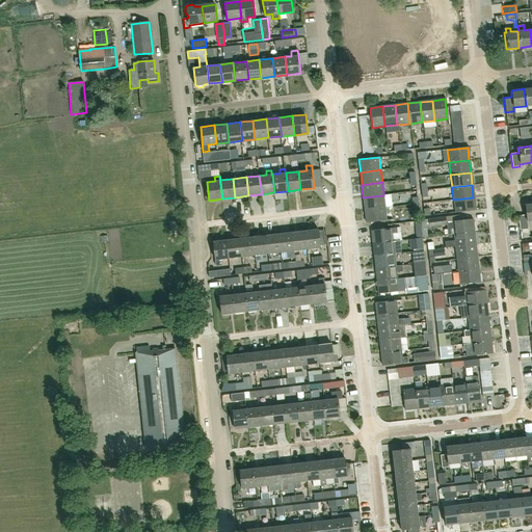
[(383,195),(363,197),(365,210),(386,208),(383,195)]
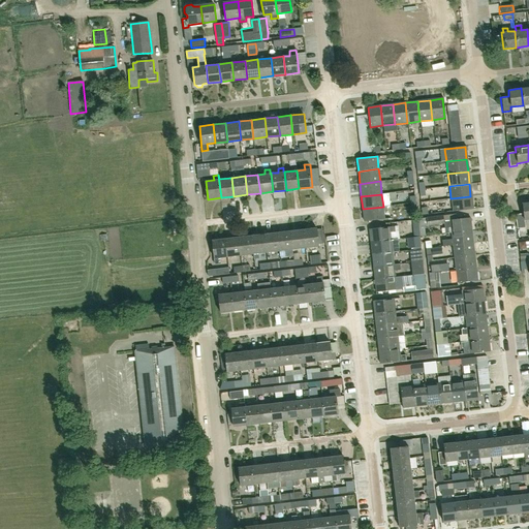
[(470,196),(450,198),(452,212),(472,209),(470,196)]
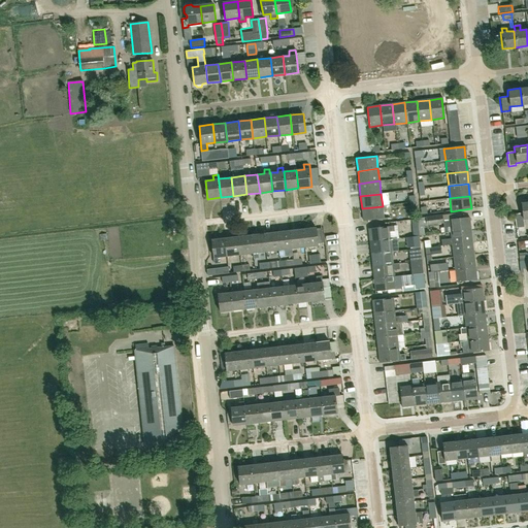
[(527,201),(521,203),(522,213),(514,215),(516,228),(524,227),(523,220),(527,219),(527,233),(527,234),(527,201)]
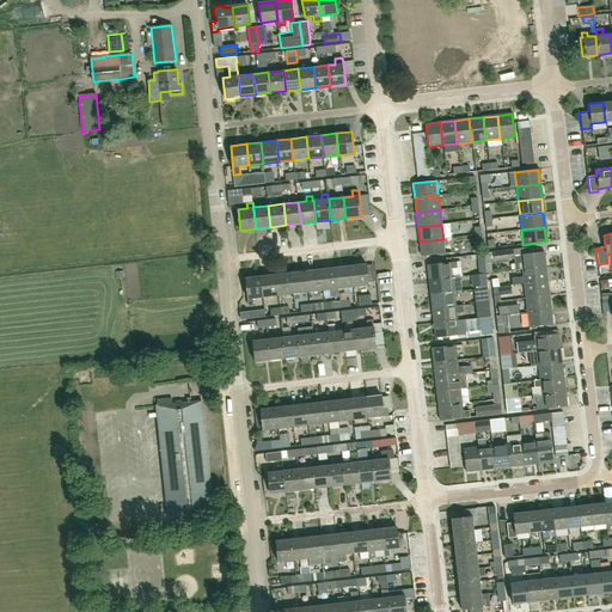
[(420,242),(420,245),(421,256),(445,254),(444,239),(420,242)]
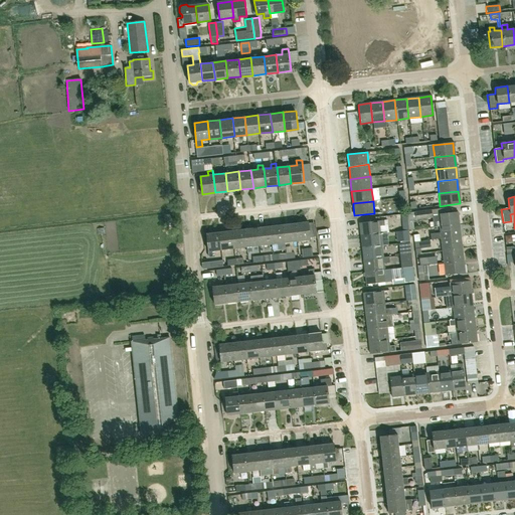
[(439,226),(459,224),(457,212),(444,214),(444,208),(426,210),(415,212),(406,213),(406,214),(408,230),(412,230),(412,229),(414,229),(414,225),(410,226),(410,222),(413,222),(413,220),(416,220),(427,218),(427,217),(432,217),(432,222),(439,222),(439,226)]
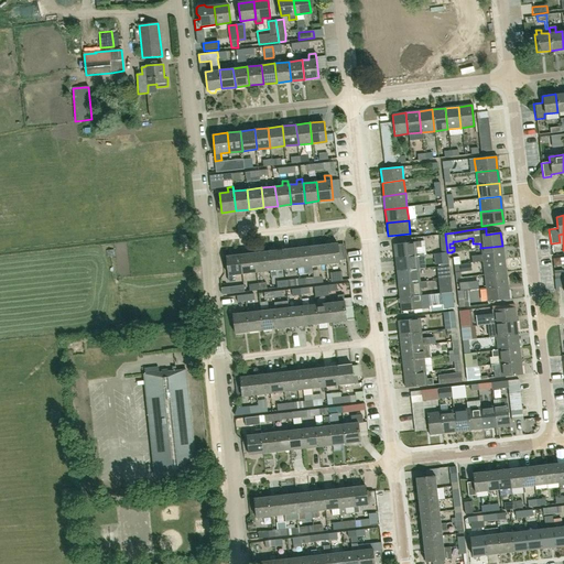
[(393,245),(394,258),(416,256),(423,255),(422,241),(393,245)]
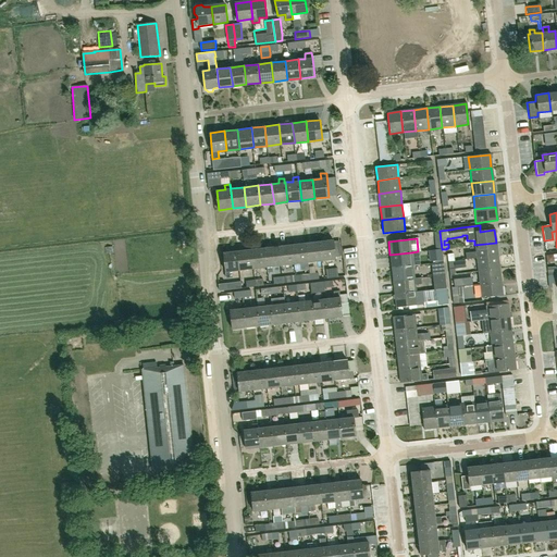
[(322,261),(335,260),(333,240),(319,243),(322,261)]
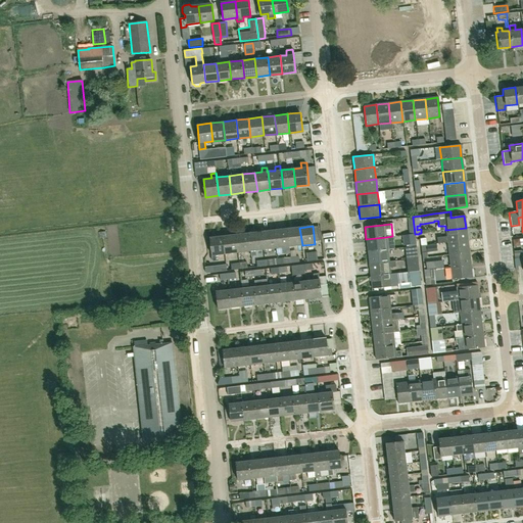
[(287,229),(289,247),(302,245),(299,228),(287,229)]
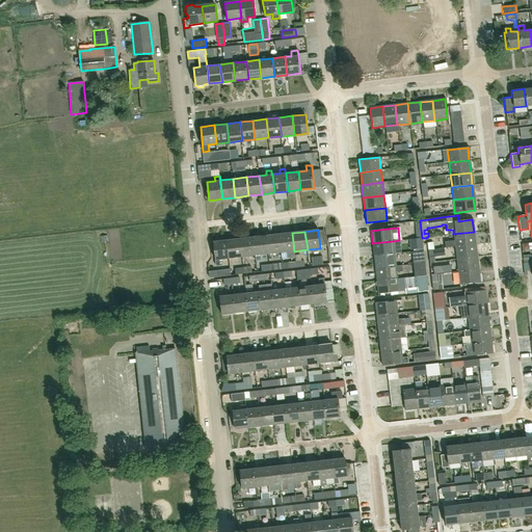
[(444,242),(445,247),(475,244),(474,232),(453,234),(454,241),(444,242)]
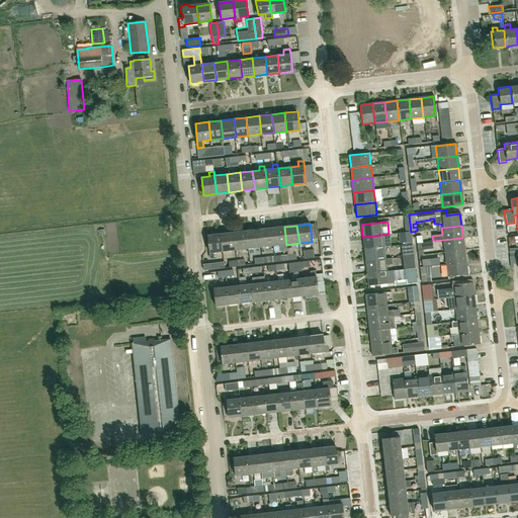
[(271,229),(274,246),(286,245),(284,227),(271,229)]
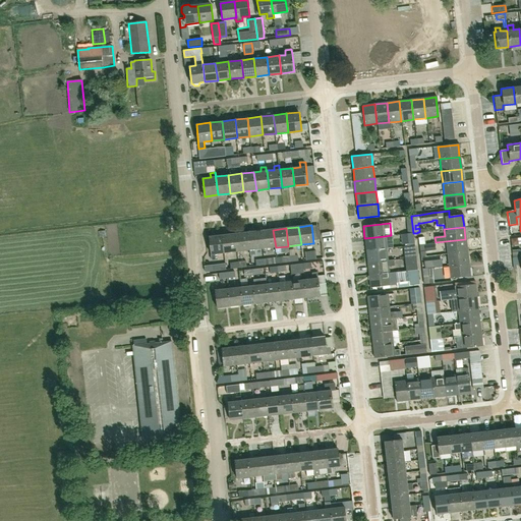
[(261,231),(263,248),(276,247),(273,230),(261,231)]
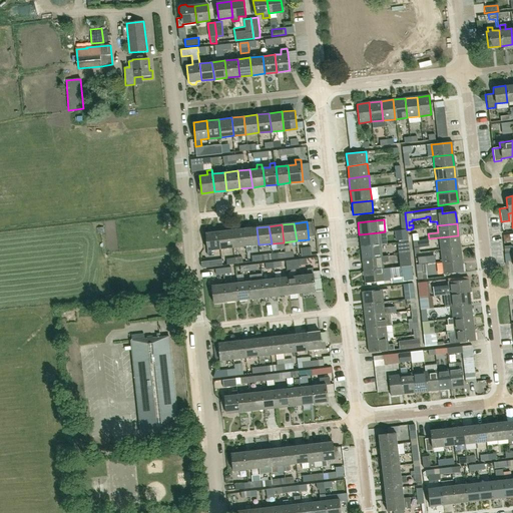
[(259,244),(257,227),(243,228),(245,246),(246,251),(251,251),(250,245),(259,244)]
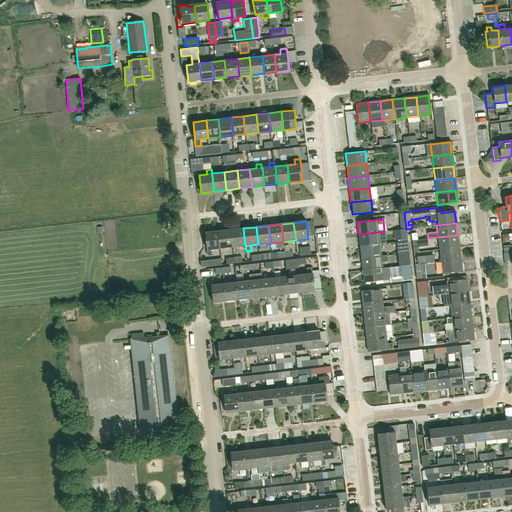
[(231,230),(233,247),(245,246),(243,228),(231,230)]
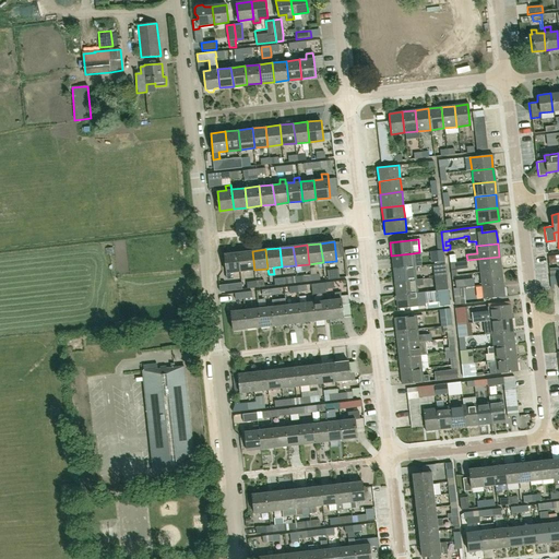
[(444,257),(443,250),(438,250),(430,251),(431,262),(444,261),(444,257)]
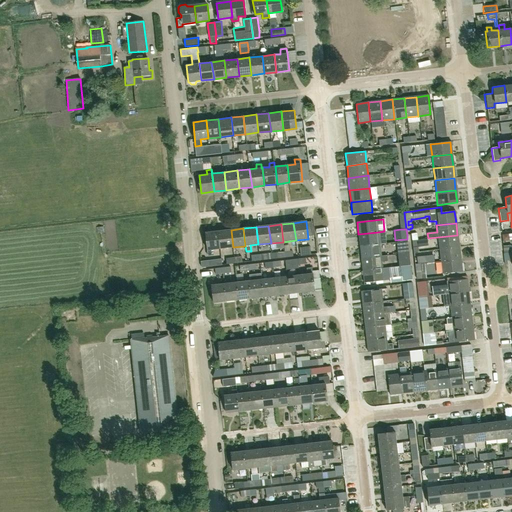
[(218,231),(220,249),(233,247),(231,230),(218,231)]
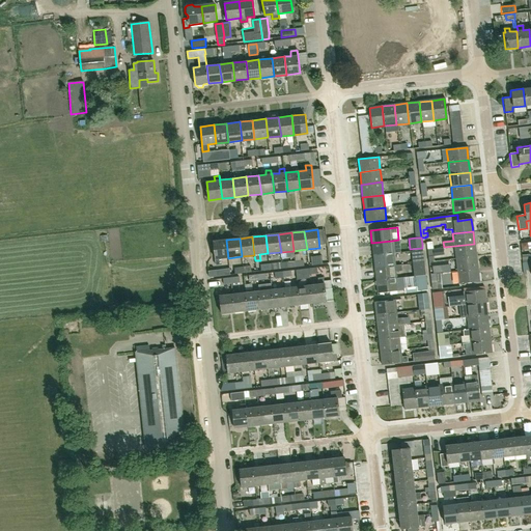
[(221,264),(221,259),(228,258),(226,240),(213,242),(215,259),(216,264),(221,264)]
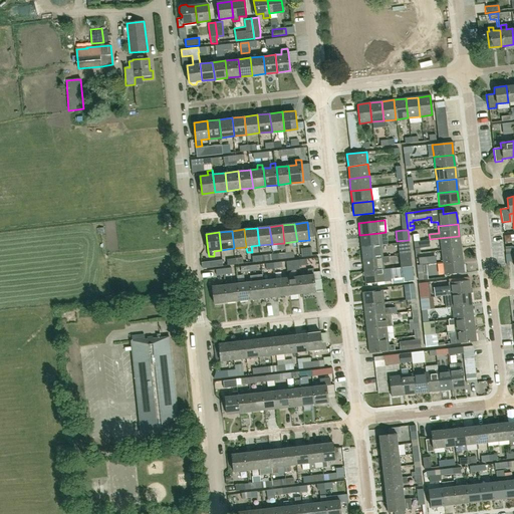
[(380,245),(379,233),(359,235),(361,247),(380,245)]
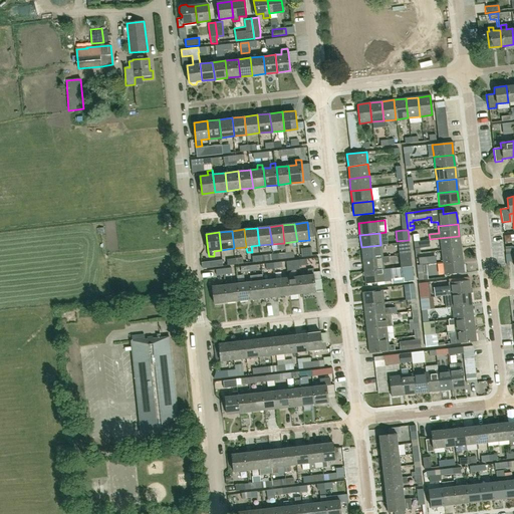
[(440,239),(441,250),(461,248),(459,236),(430,239),(430,240),(440,239)]
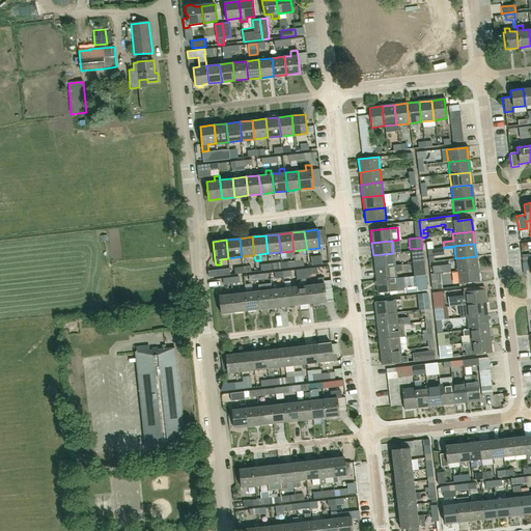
[(411,252),(413,263),(424,262),(423,250),(411,252)]
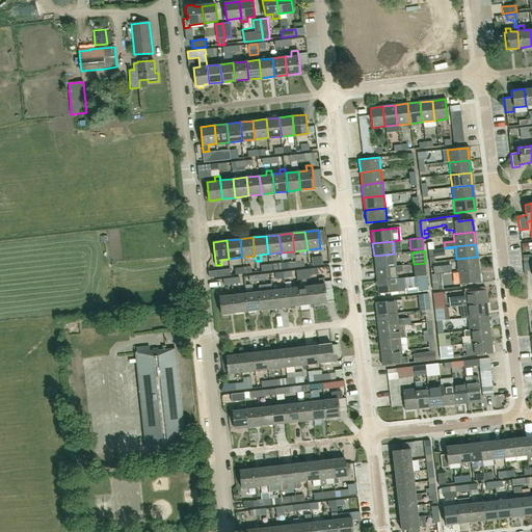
[(374,256),(375,268),(396,266),(394,254),(374,256)]
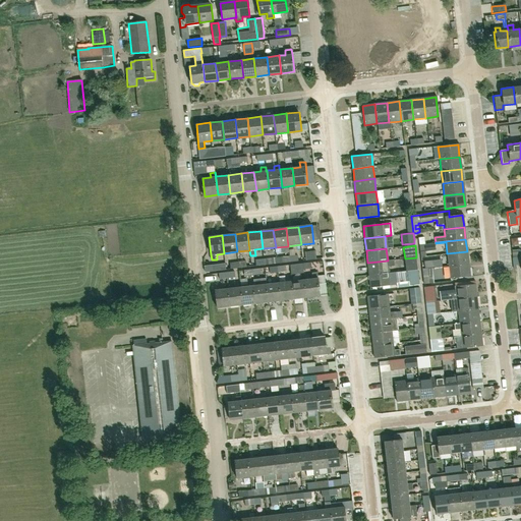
[(520,255),(520,256),(520,249),(512,250),(513,258),(520,257),(520,255)]
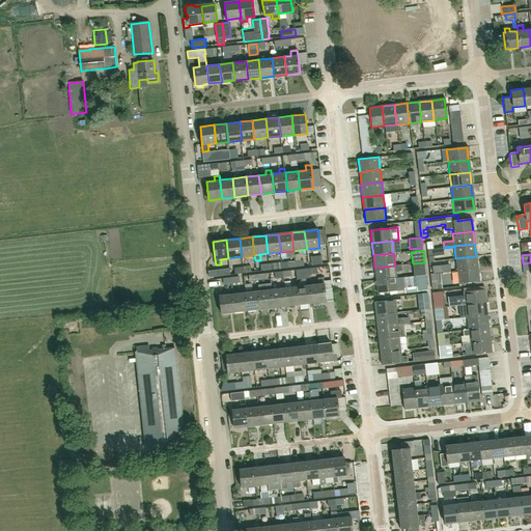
[(455,258),(456,272),(477,269),(476,256),(455,258)]
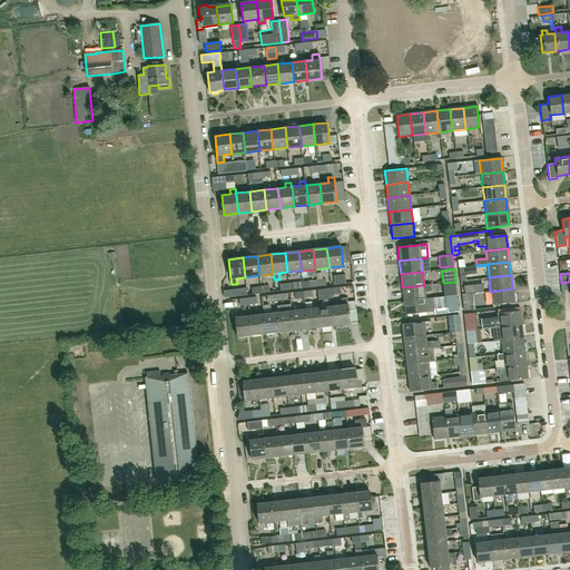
[(444,296),(457,295),(455,282),(443,283),(444,296)]
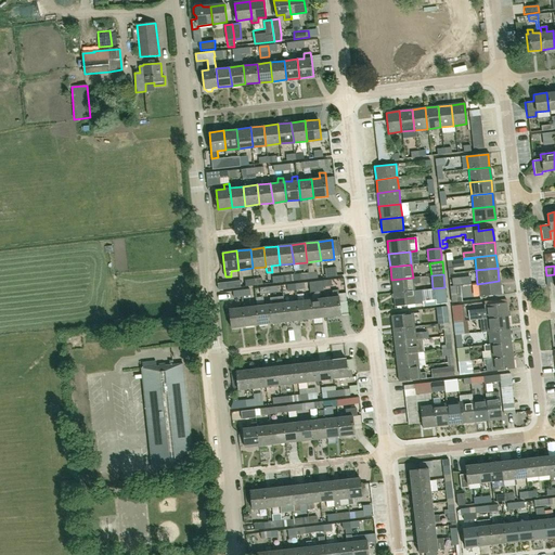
[(391,280),(392,293),(414,291),(413,284),(421,283),(420,276),(413,278),(391,280)]
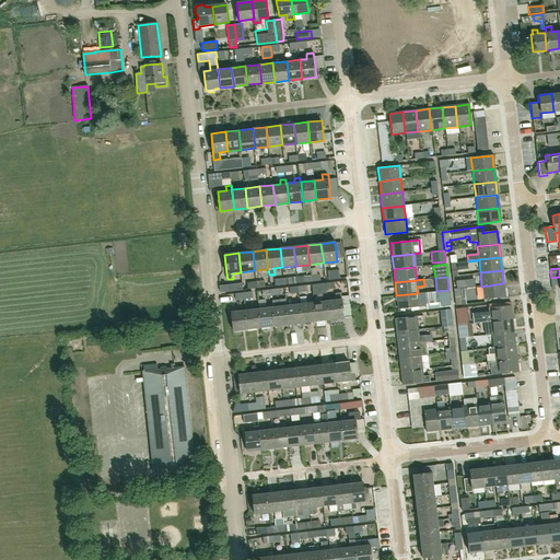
[(474,279),(455,280),(456,288),(475,287),(474,279)]
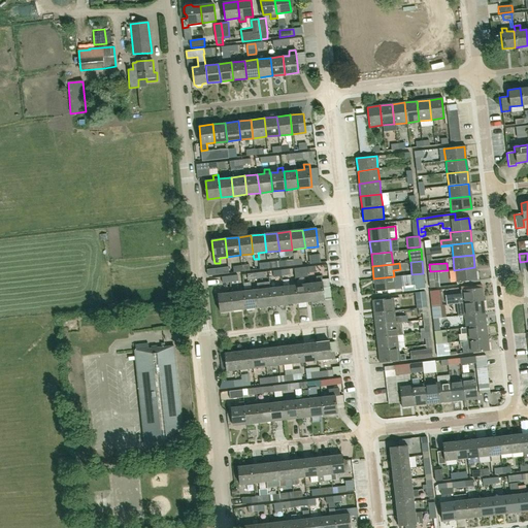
[(476,281),(474,267),(454,270),(456,283),(476,281)]
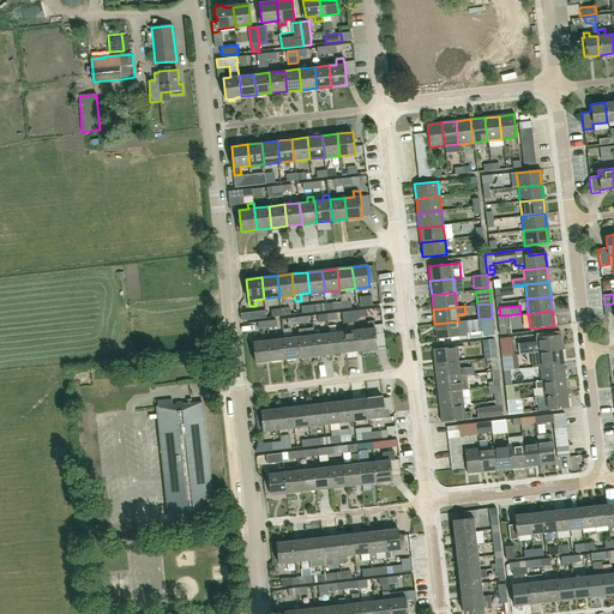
[(479,319),(481,337),(494,336),(492,318),(479,319)]
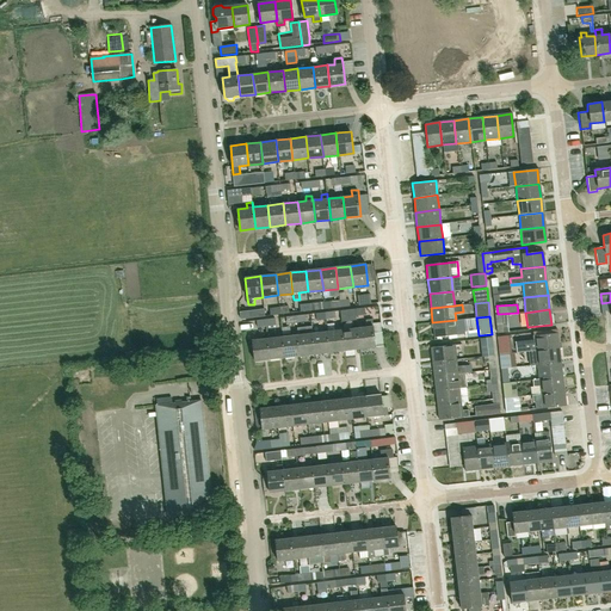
[(457,335),(466,334),(464,328),(464,319),(456,320),(432,322),(434,338),(457,335)]
